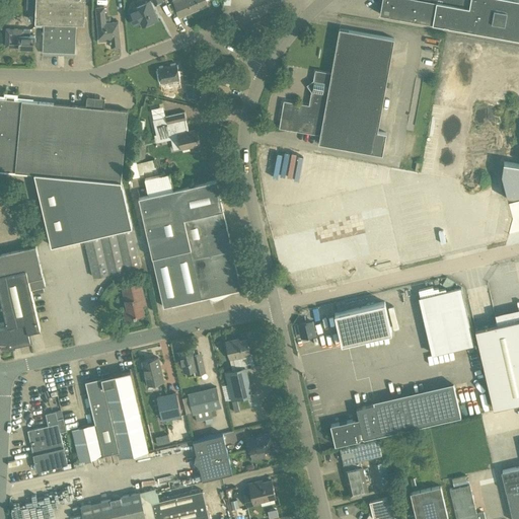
[(44,26),(43,51),(75,53),(76,23),(84,24),(84,0),(26,0),(26,9),(35,10),(35,25),(44,26)]
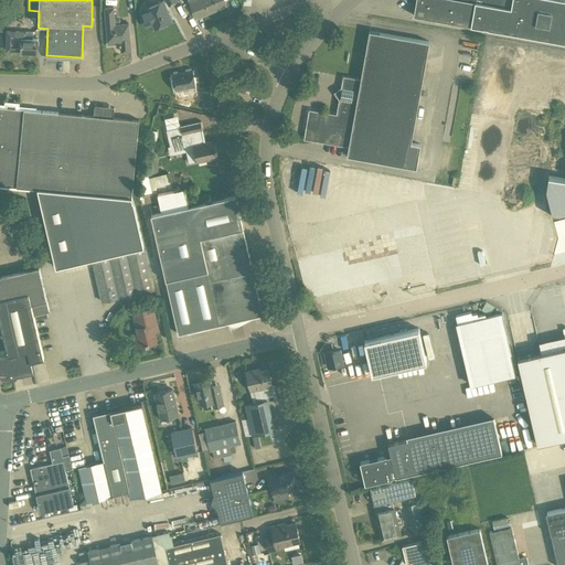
[(155,28),(171,21),(163,0),(146,8),(146,9),(139,11),(146,28),(153,24),(155,28)]
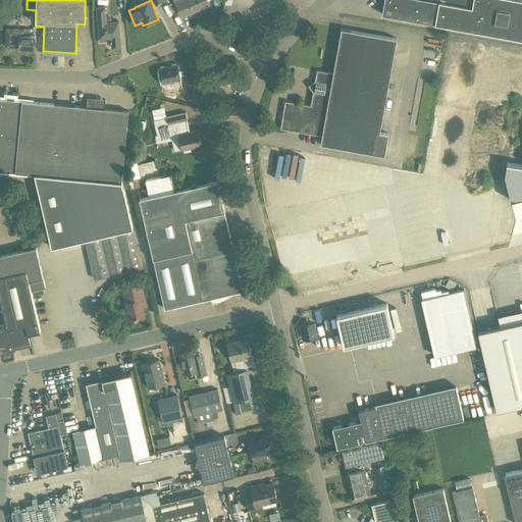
[(209,4),(207,0),(174,0),(180,16),(209,4)]
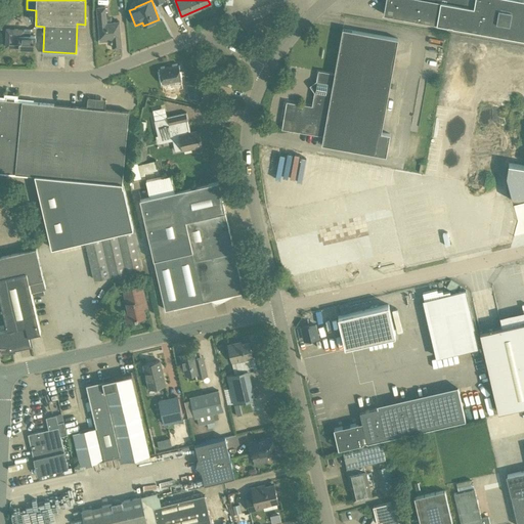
[(523,0),(386,0),(384,14),(523,39),(523,0)]
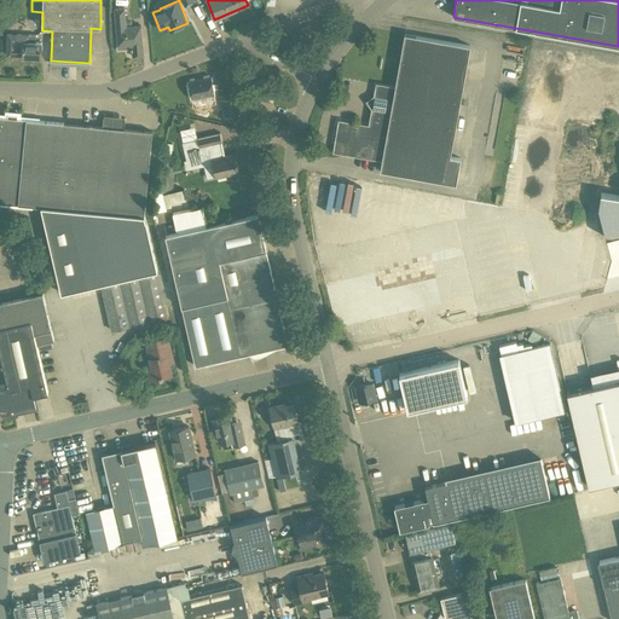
[(126,27),(125,7),(115,9),(119,50),(131,48),(131,51),(132,51),(132,56),(143,56),(140,25),(126,27)]
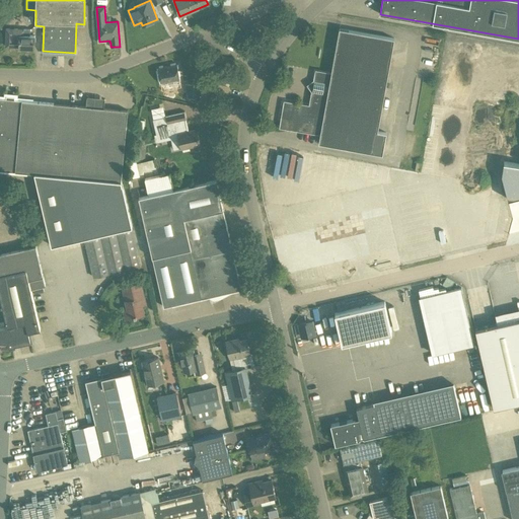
[(24,28),(5,28),(5,47),(18,48),(20,48),(20,51),(27,51),(27,49),(34,49),(34,34),(30,34),(30,29),(24,29),(24,28)]
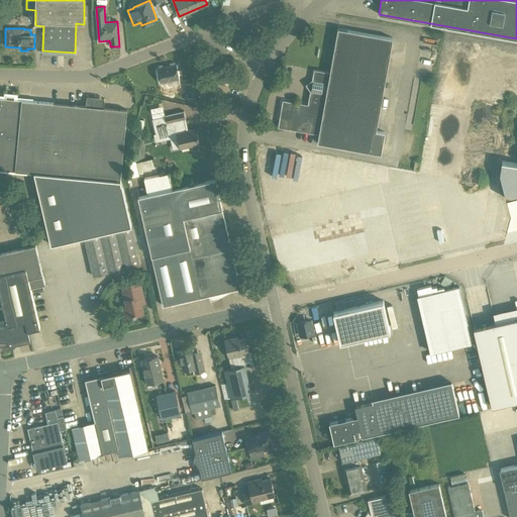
[(376,131),(393,38),(337,28),(329,74),(314,71),(308,106),(284,101),(279,126),(319,133),(317,142),(373,152),(381,153),(385,132),(376,131)]
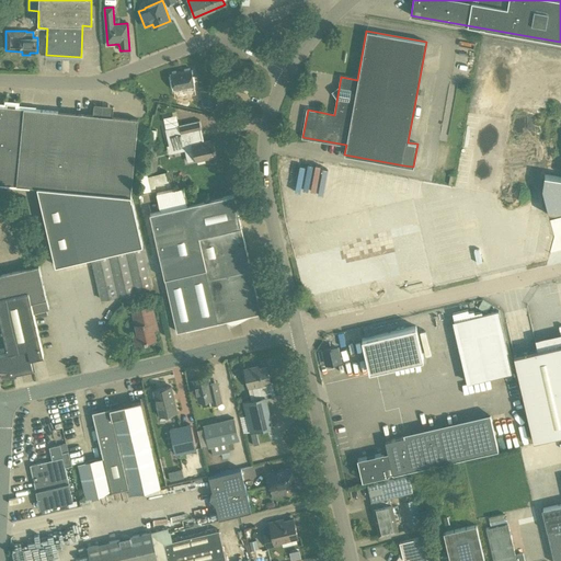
[(173,90),(194,86),(191,69),(170,73),(173,90)]
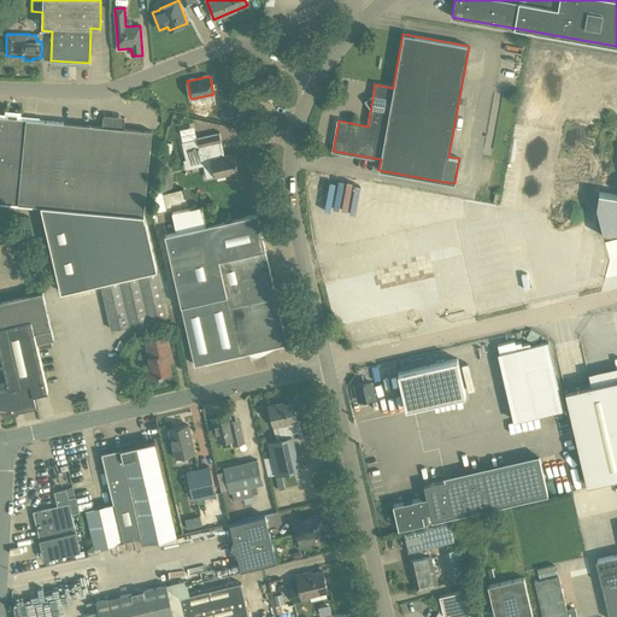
[(224,116),(238,113),(235,98),(221,100),(224,116)]
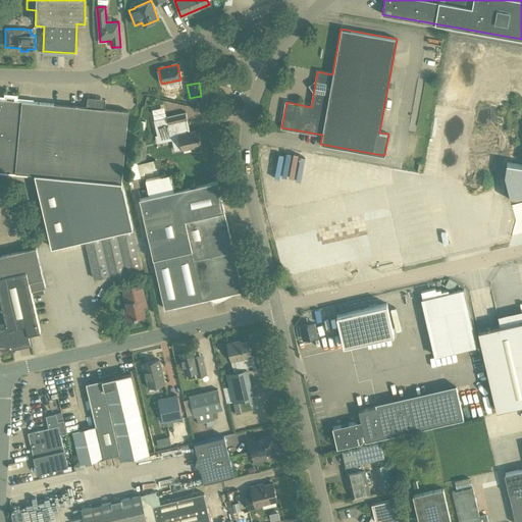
[(6,99),(0,98),(0,171),(35,174),(51,247),(85,239),(94,278),(142,268),(121,181),(128,111),(14,100),(15,97),(6,97),(6,99)]
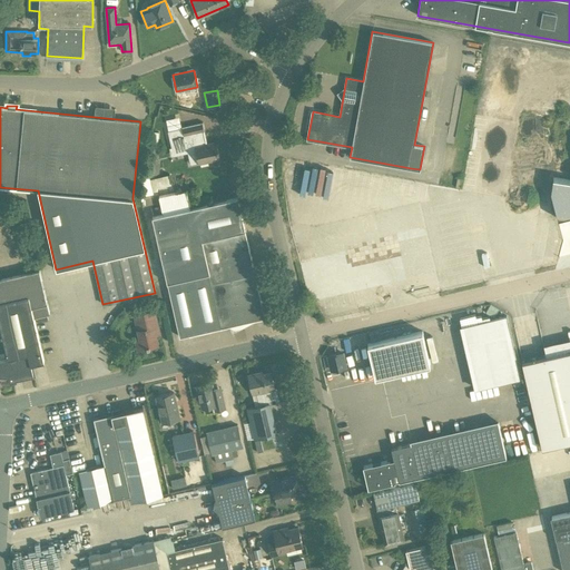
[(168,131),(167,131),(170,147),(169,148),(170,157),(187,154),(190,165),(219,158),(216,143),(207,144),(203,123),(182,127),(180,124),(167,126),(168,131)]
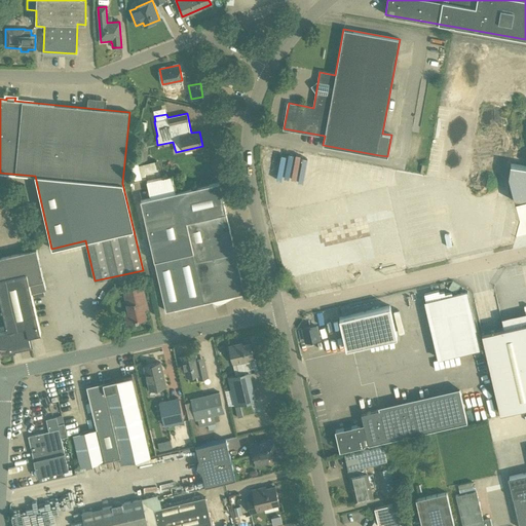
[(138,137),(145,137),(146,122),(139,121),(138,137)]
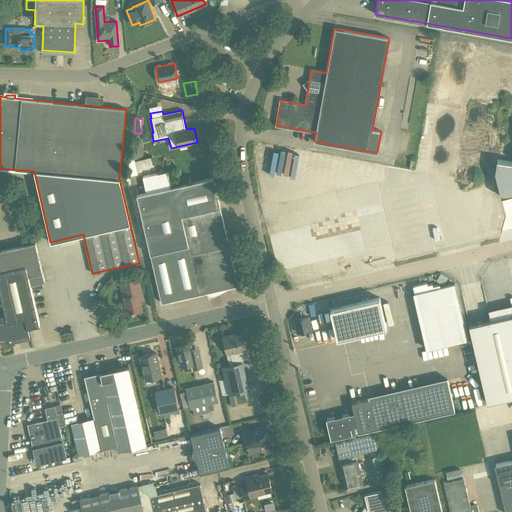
[(141,155),(142,133),(141,133),(134,133),(133,133),(132,155),(141,155)]
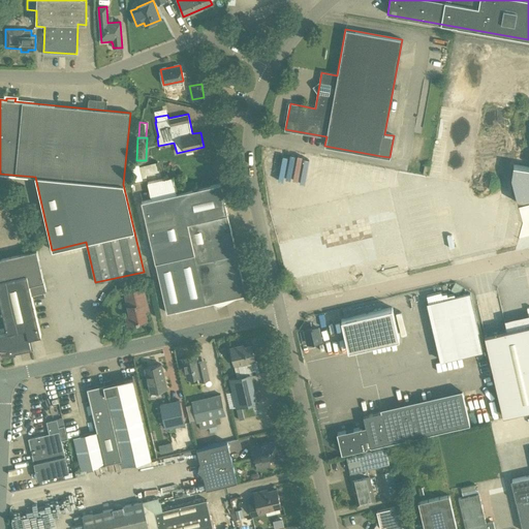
[(158,170),(156,162),(139,166),(142,177),(146,176),(151,198),(142,201),(166,313),(216,302),(216,303),(218,305),(221,304),(224,303),(225,301),(225,300),(246,294),(220,183),(177,193),(173,177),(162,179),(160,169),(158,170)]
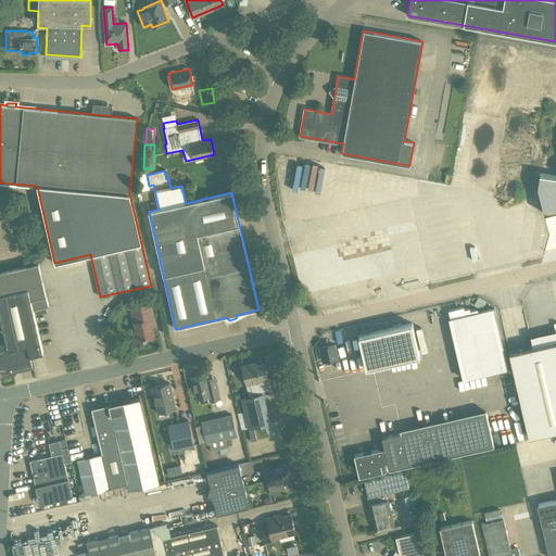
[(555,175),(541,174),(538,187),(543,211),(555,207),(555,175)]
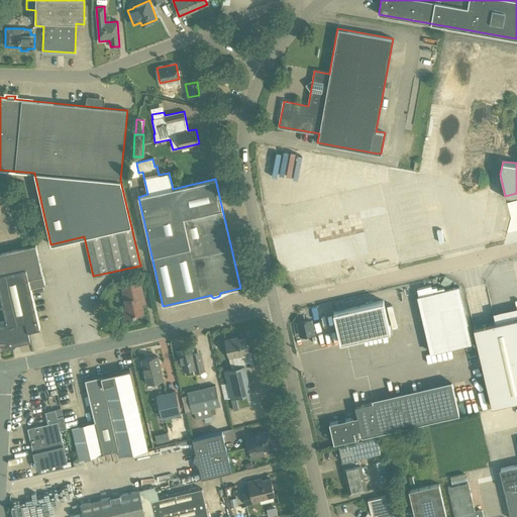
[(338,257),(369,251),(360,211),(312,220),(313,227),(291,232),(295,252),(303,251),(304,257),(319,254),(322,272),(340,269),(338,257)]
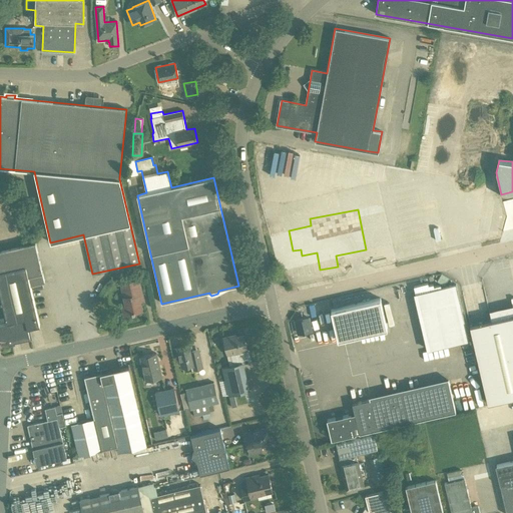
[(45,283),(35,242),(0,249),(0,293),(7,322),(0,323),(0,342),(8,343),(9,344),(15,342),(14,341),(30,338),(28,328),(40,325),(31,286),(45,283)]
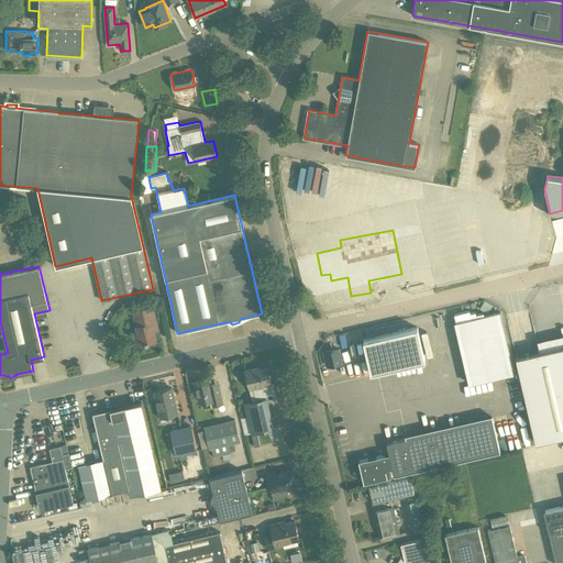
[(487,313),(492,306),(484,300),(479,309),(487,313)]
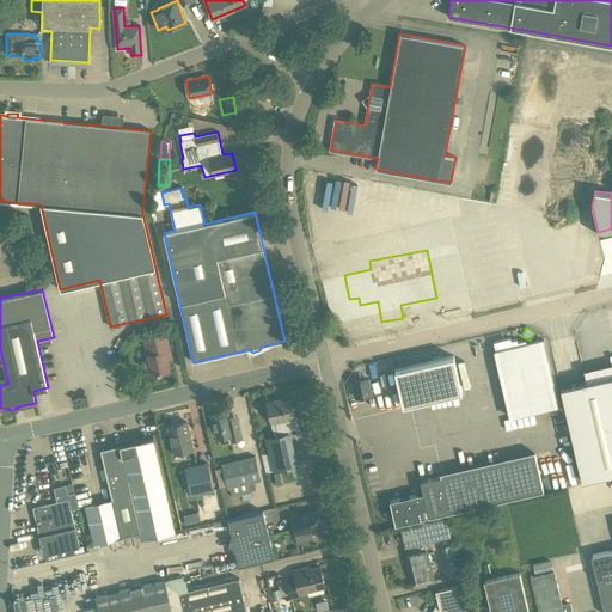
[(170,352),(165,334),(145,338),(146,347),(147,346),(150,355),(148,355),(153,375),(159,374),(158,373),(161,373),(160,372),(169,369),(165,352),(170,352)]
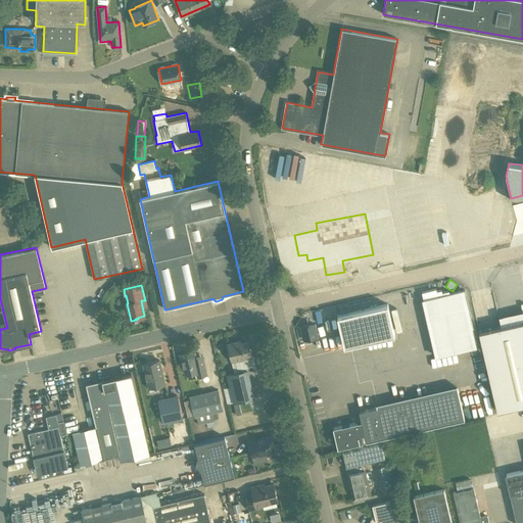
[(387,302),(336,315),(343,345),(394,334),(387,302)]
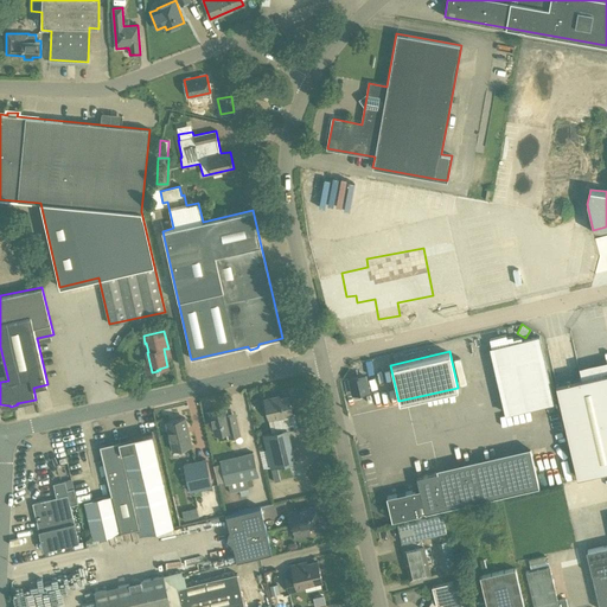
[(606,372),(556,384),(576,477),(606,470),(606,372)]
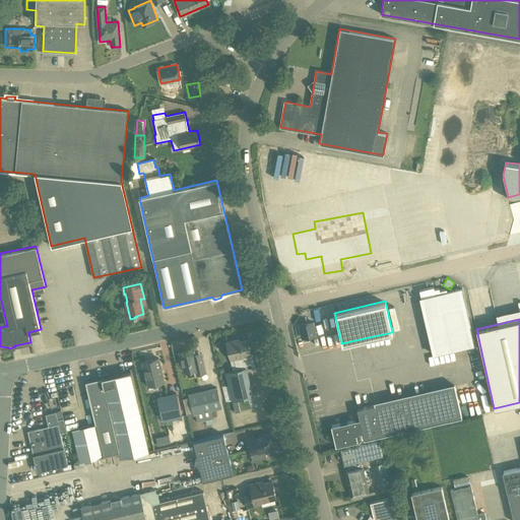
[(317,335),(313,321),(298,324),(302,338),(317,335)]
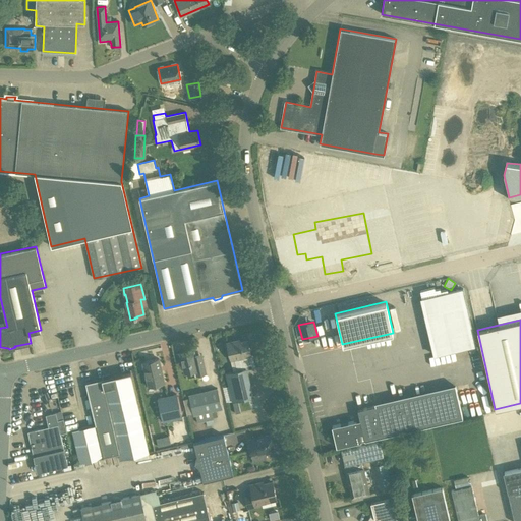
[(73,338),(62,341),(64,349),(75,346),(73,338)]
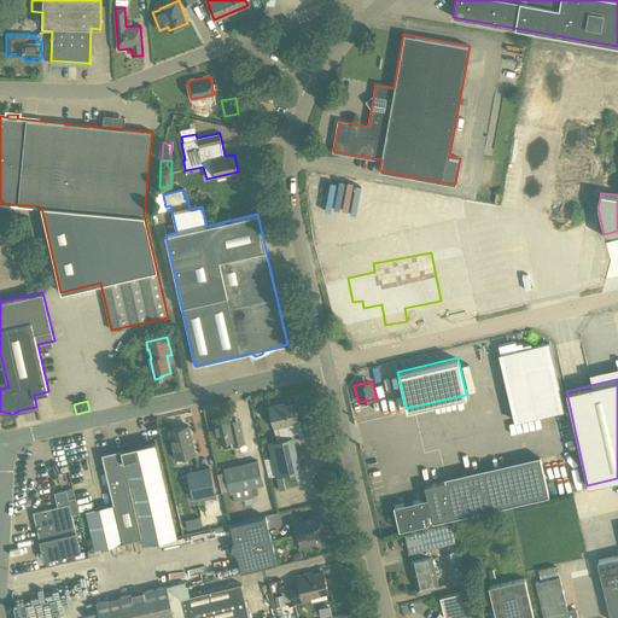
[(274,426),(283,424),(285,435),(302,431),(299,419),(297,419),(293,403),(279,407),(279,404),(269,407),(274,426)]
